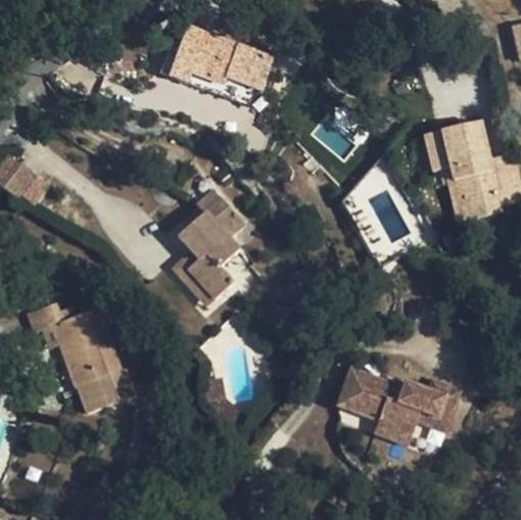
[(271,56),(239,45),(221,38),(185,26),(179,42),(170,38),(158,72),(252,105),(253,105),(255,105),(257,105),(259,104),(262,102),(262,101),(271,76),(265,74),(271,56)]
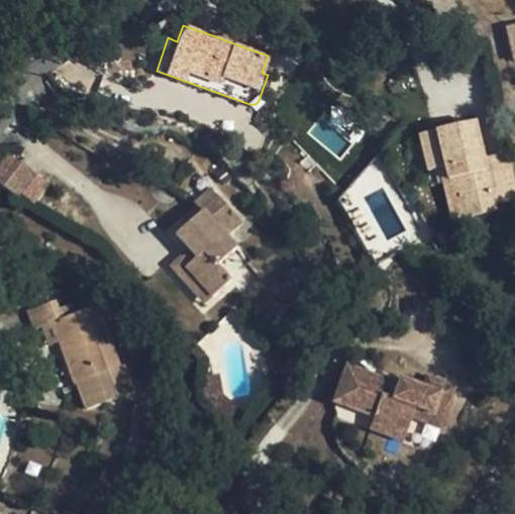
[(220,32),(218,37),(236,44),(238,38),(220,32)]
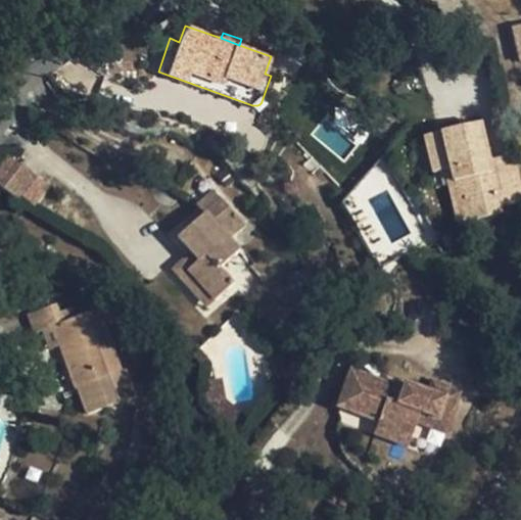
[(432,172),(443,169),(450,167),(457,198),(466,196),(472,219),(501,211),(500,204),(520,198),(520,188),(512,152),(488,158),(479,122),(424,135),(432,172)]
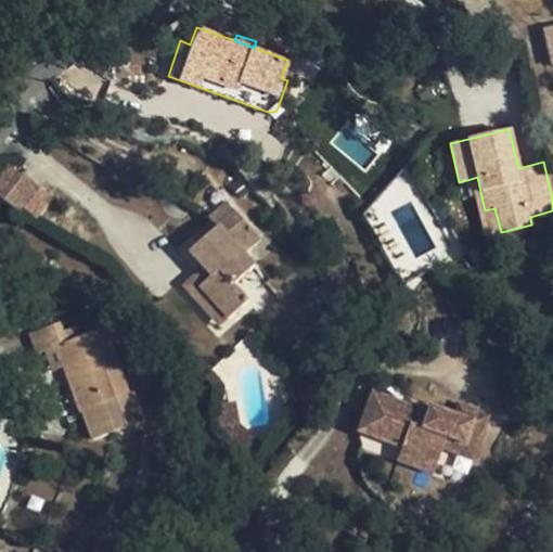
[(0,193),(31,217),(51,192),(7,157),(0,166),(0,193)]
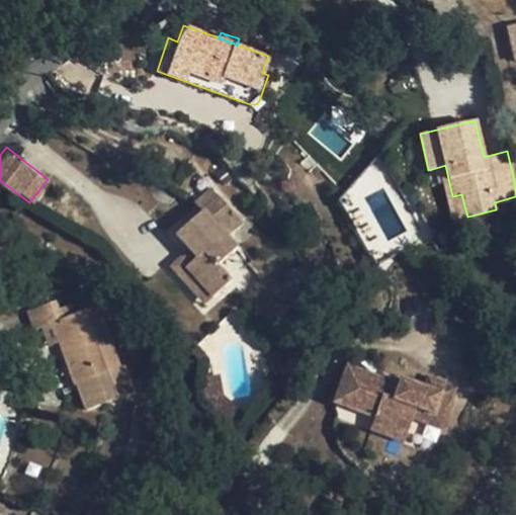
[(452,221),(467,217),(461,194),(452,196),(445,165),(439,167),(452,221)]
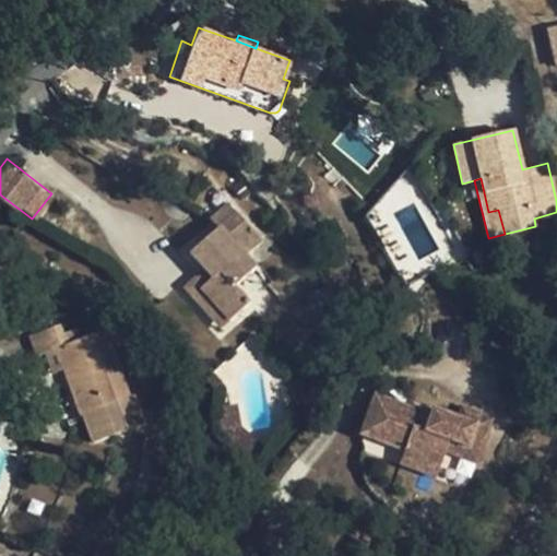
[(200,287),(228,320),(250,302),(234,285),(256,264),(244,251),(260,237),(227,201),(210,217),(217,226),(189,252),(203,268),(212,278),(200,287)]
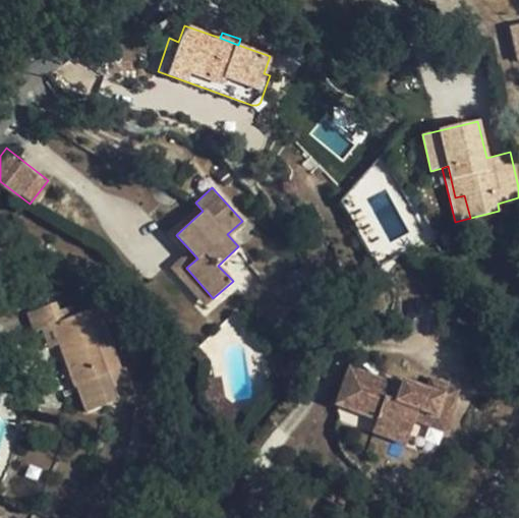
[(205,305),(213,298),(186,268),(197,259),(189,249),(170,267),(205,305)]
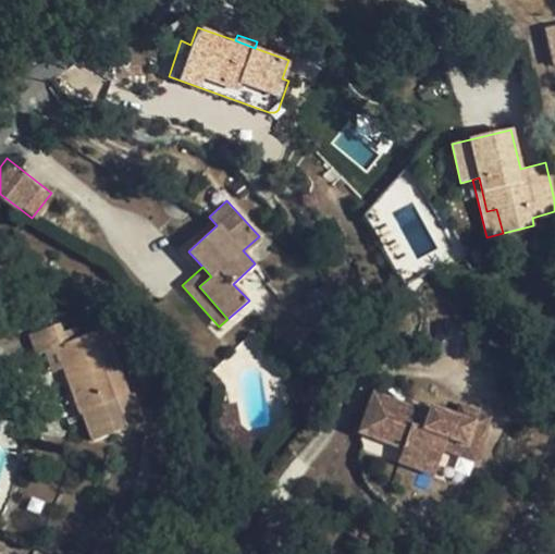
[(105,327),(78,335),(66,341),(62,329),(59,321),(27,333),(35,354),(45,351),(54,346),(61,367),(77,414),(79,413),(90,440),(142,421),(132,393),(130,394),(105,327)]
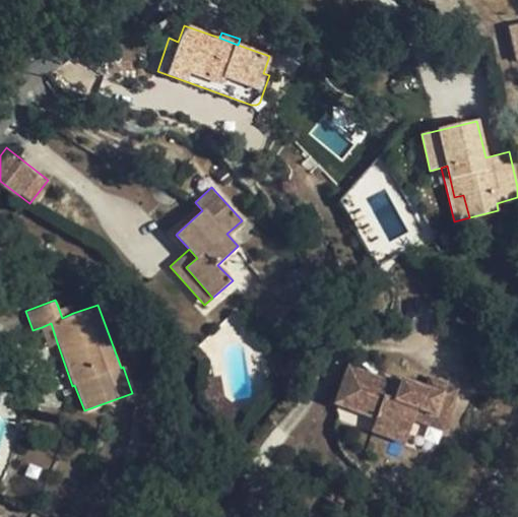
[(70,303),(58,307),(62,318),(73,313),(70,303)]
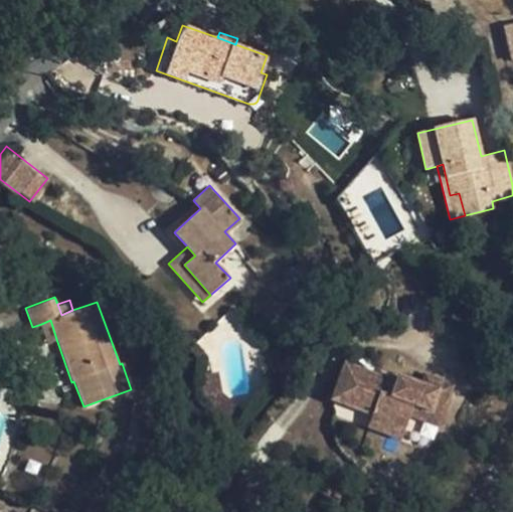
[(49,342),(56,339),(50,320),(41,324),(49,342)]
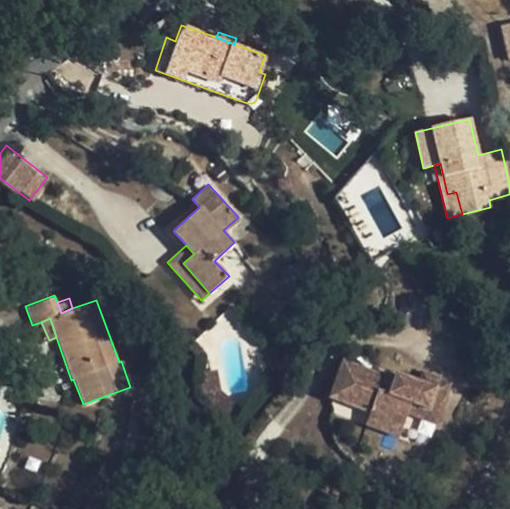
[(367,416),(400,429),(407,411),(410,402),(429,409),(440,377),(423,370),(419,381),(396,372),(389,392),(379,388),(385,373),(343,357),(328,395),(369,411),(367,416)]
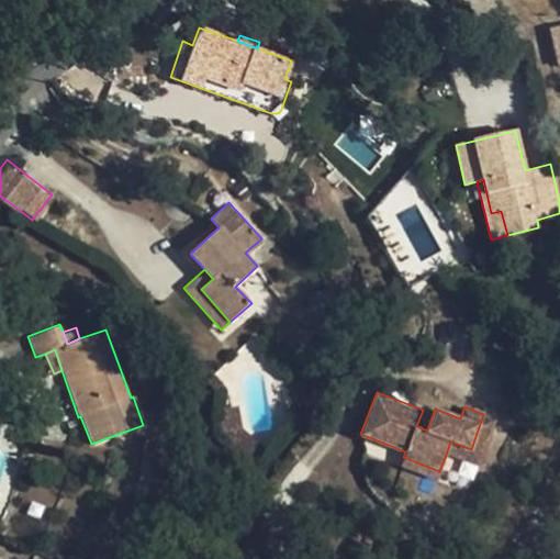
[(494,417),(483,414),(471,449),(450,442),(447,451),(477,464),(494,417)]
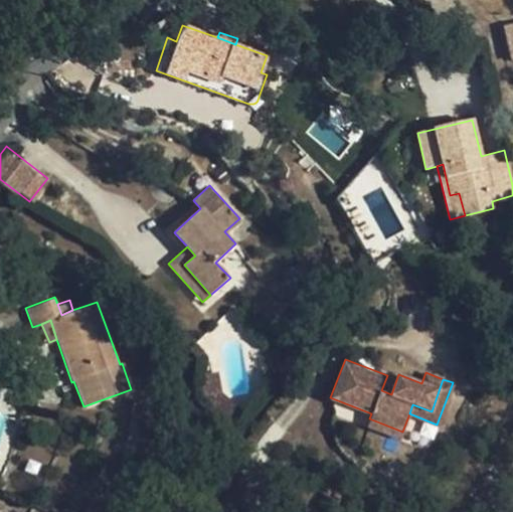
[(402,432),(369,418),(366,427),(400,438),(402,432)]
